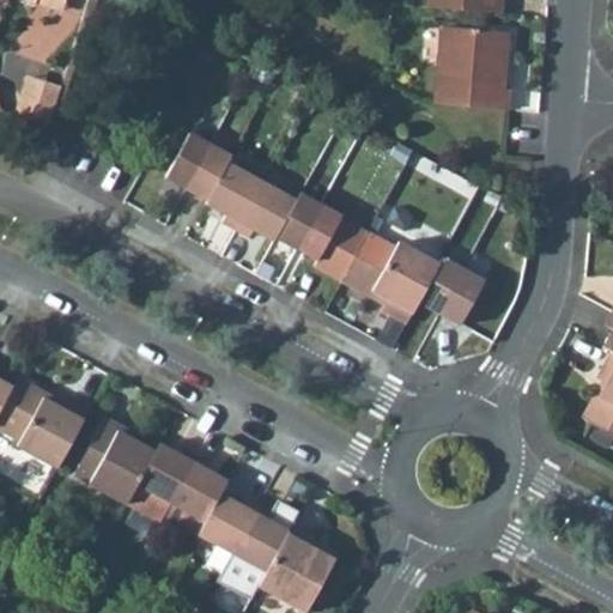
[(34,0),(34,1),(60,10),(64,0),(62,0),(34,0)]
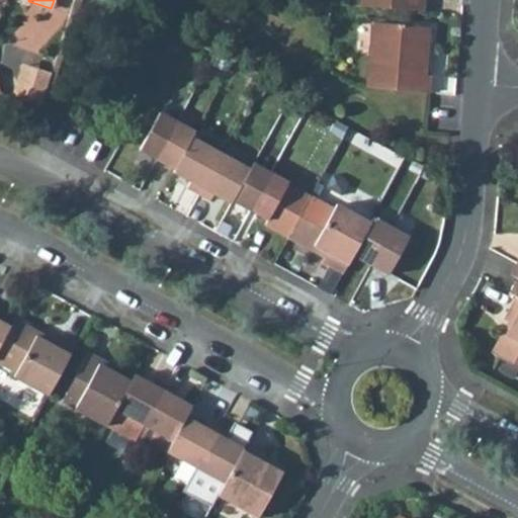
[(359,0),(359,5),(423,10),(423,0),(359,0)]
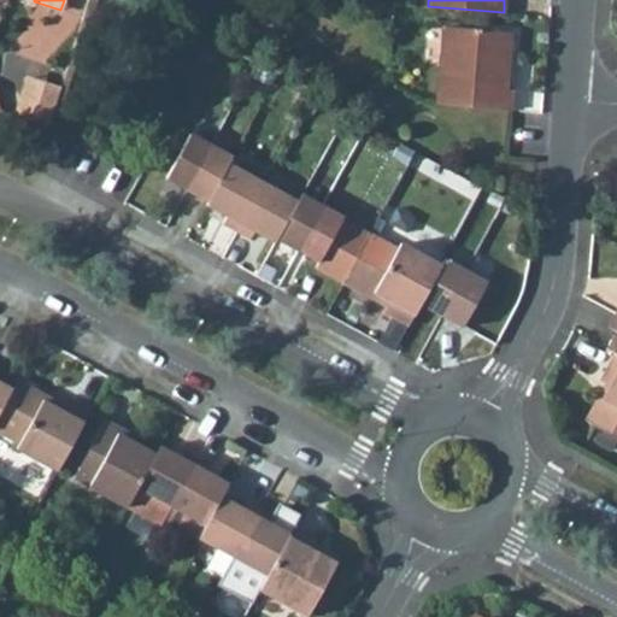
[(439,63),(435,104),(510,110),(512,89),(506,89),(509,65),(503,64),(505,31),(441,25),(441,28),(439,63)]
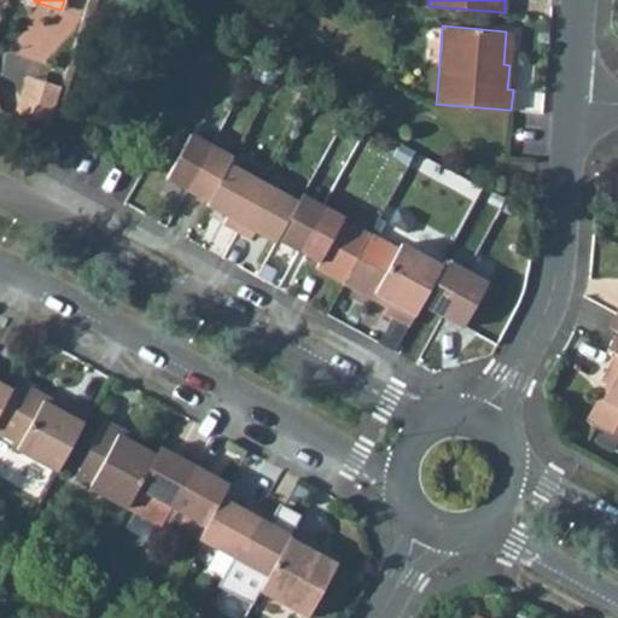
[(427,27),(424,63),(439,63),(442,28),(427,27)]
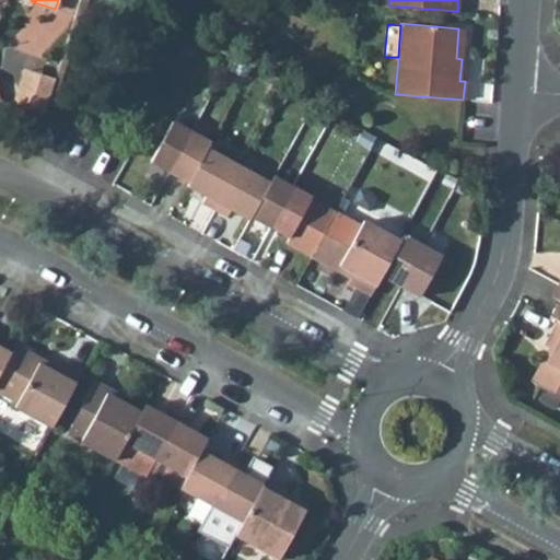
[(45,116),(57,78),(27,69),(16,106),(45,116)]
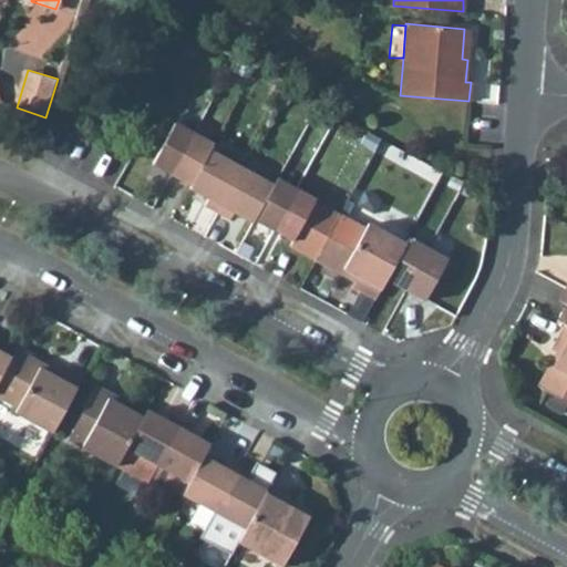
[(174,122),(152,163),(171,174),(193,133),(174,122)]
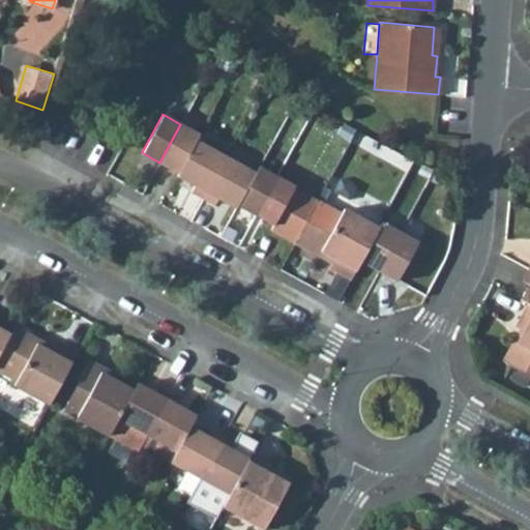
[(180,124),(159,163),(178,172),(196,140),(199,134),(180,124)]
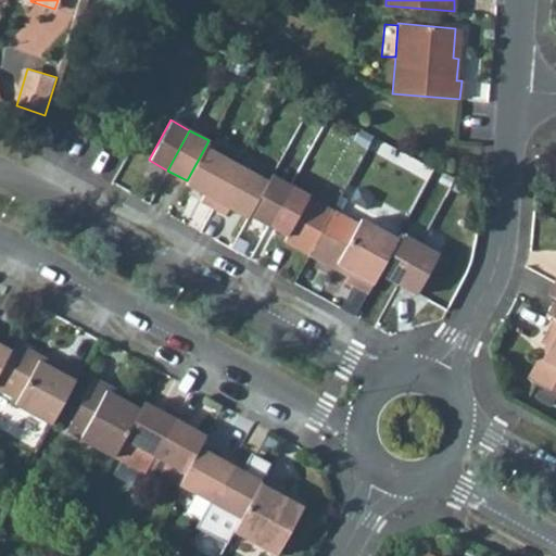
[(212,207),(236,164),(205,147),(187,180),(185,184),(203,194),(200,201),(212,207)]
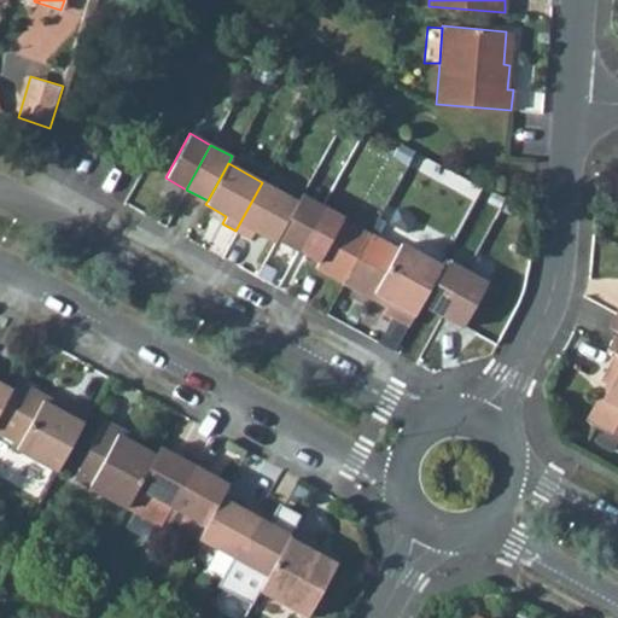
[(262,182),(235,231),(250,238),(255,231),(274,242),(277,239),(297,200),(262,182)]
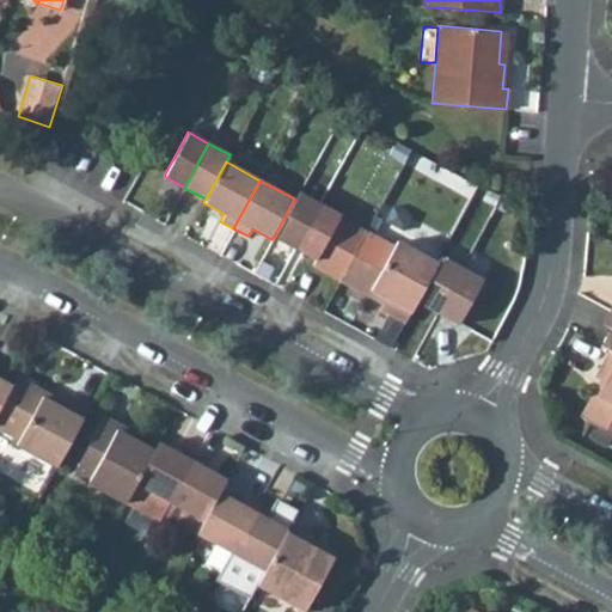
[(294,248),(318,203),(298,191),(294,199),(274,237),(294,248)]
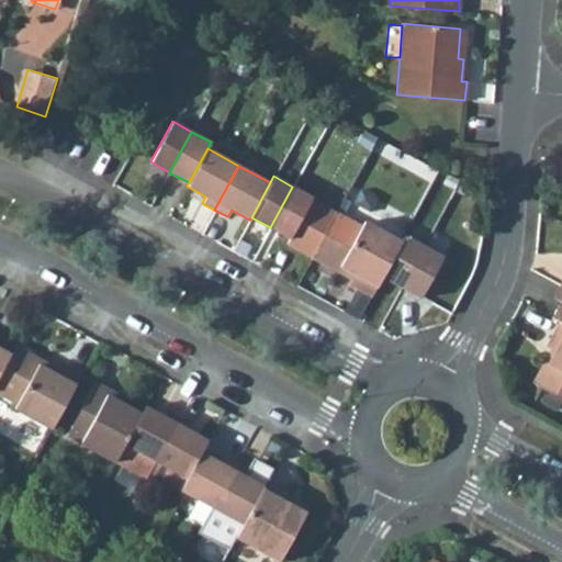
[(292,187),(270,227),(289,237),(290,238),(311,199),(312,198),(292,187)]
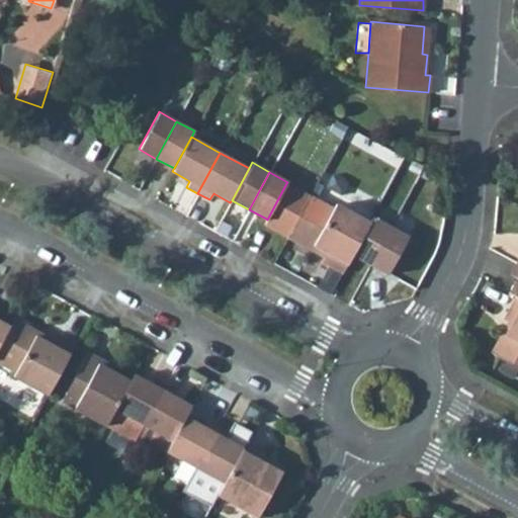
[(286,183),(267,220),(266,219),(264,224),(286,236),(309,195),(286,183)]
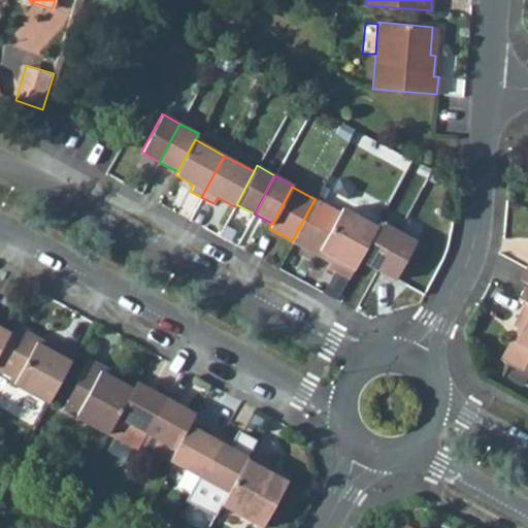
[(315,199),(292,240),(318,255),(320,250),(331,256),(329,261),(326,265),(349,277),(359,259),(376,226),(342,208),(340,212),(315,199)]
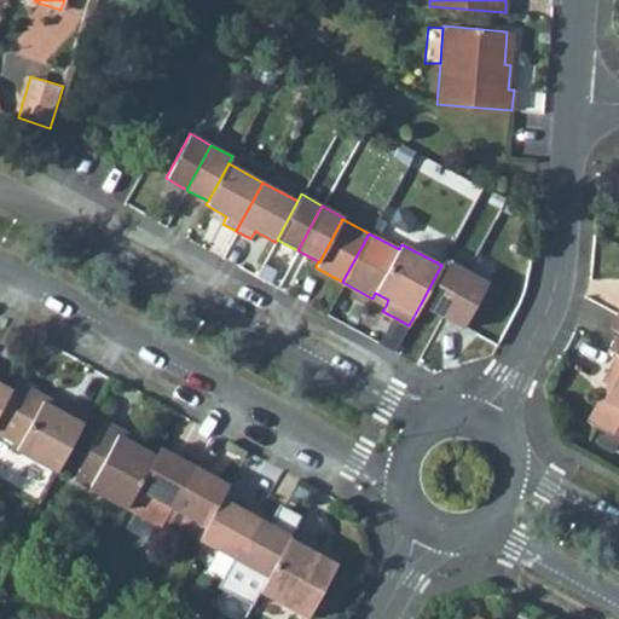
[(441,265),(421,304),(441,316),(466,271),(444,259),(441,265)]
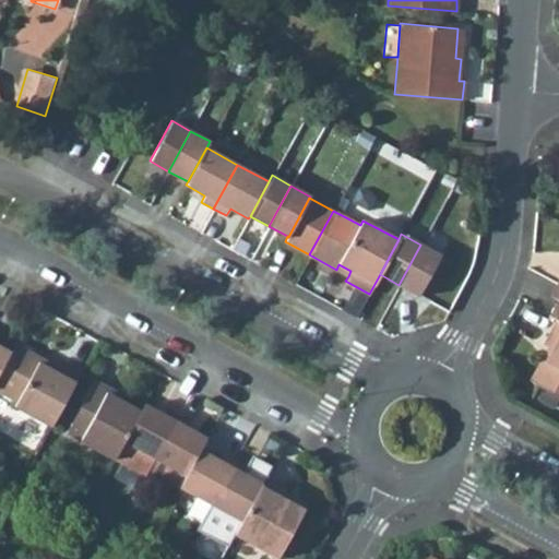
[(420,245),(399,285),(418,295),(440,254),(420,245)]
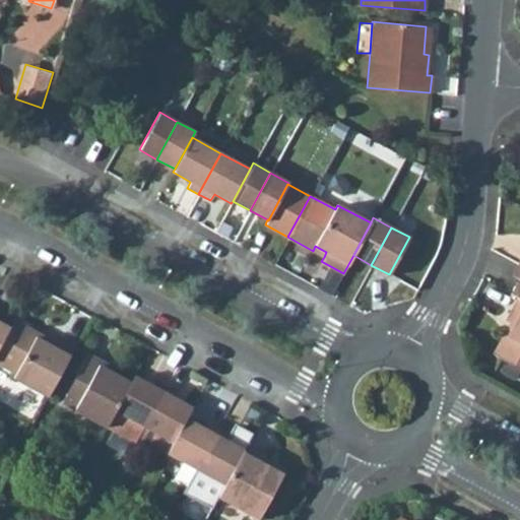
[(315,246),(313,251),(324,257),(326,252),(315,246)]
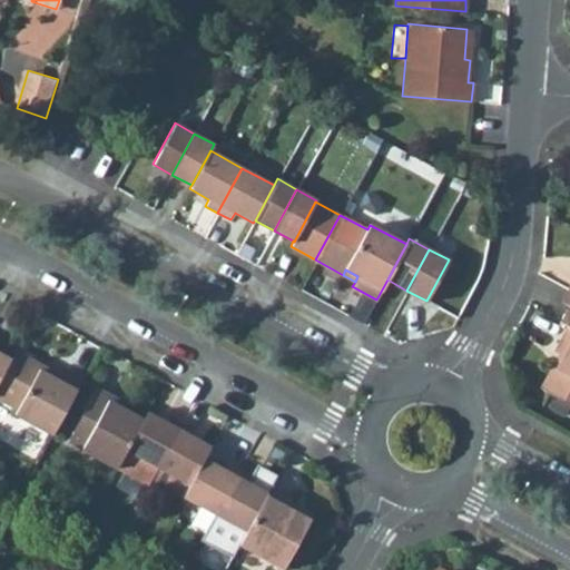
[(569,327),(569,288),(568,288),(560,301),(568,305),(558,322),(566,325),(569,327)]
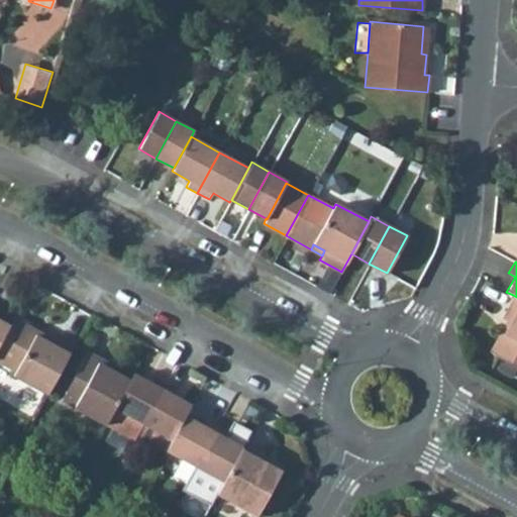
[(500,330),(489,350),(516,366),(516,297),(513,295),(502,317),(506,319),(510,322),(504,333),(500,330)]
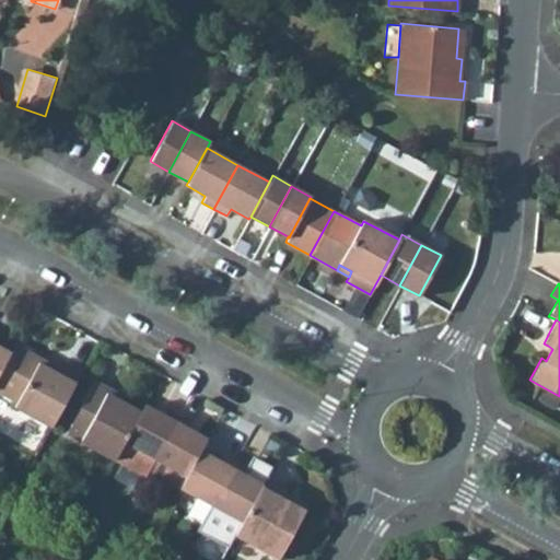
[(10,352),(0,371),(0,392),(16,401),(14,406),(50,427),(80,372),(57,360),(55,364),(51,369),(39,362),(43,358),(15,342),(10,352)]
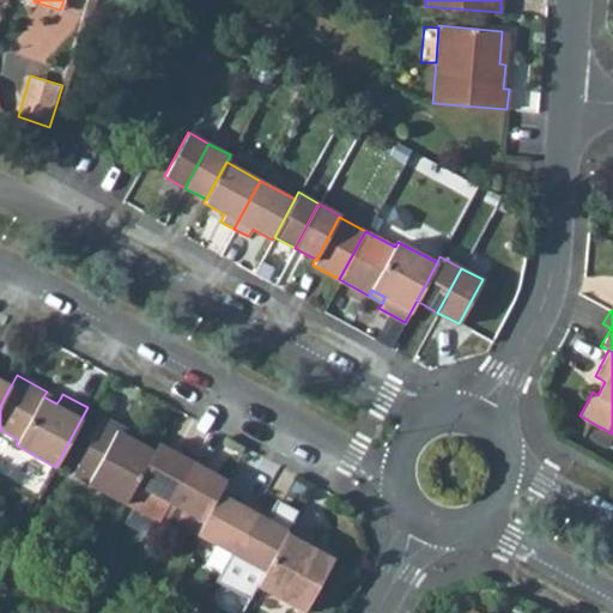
[(0,406),(11,386),(0,378),(0,406)]
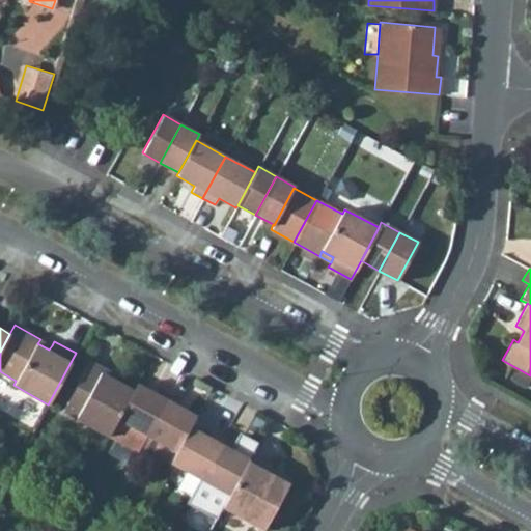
[(524,331),(520,328),(513,339),(518,342),(524,331)]
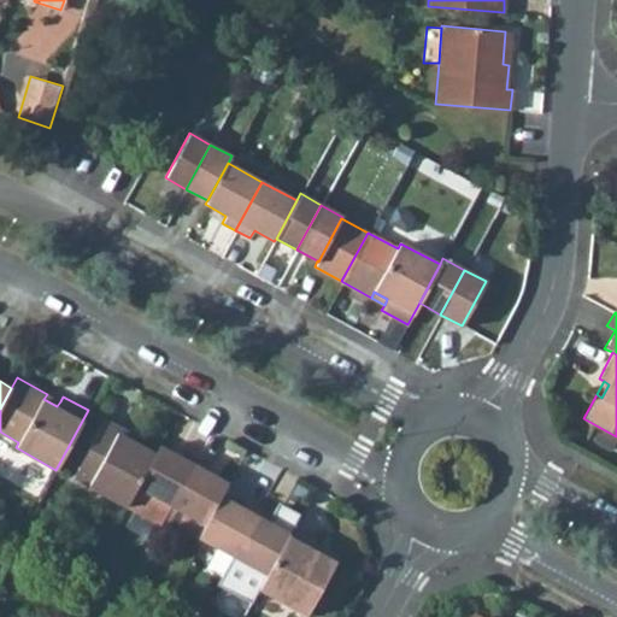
[(60,401),(47,394),(43,399),(57,406),(60,401)]
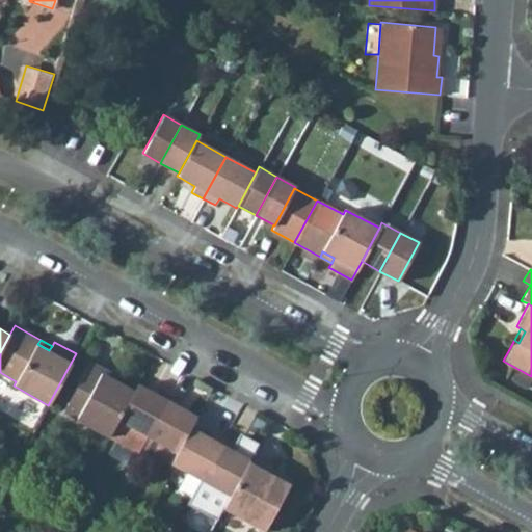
[(90,361),(62,411),(108,436),(133,391),(115,381),(102,373),(104,369),(90,361)]
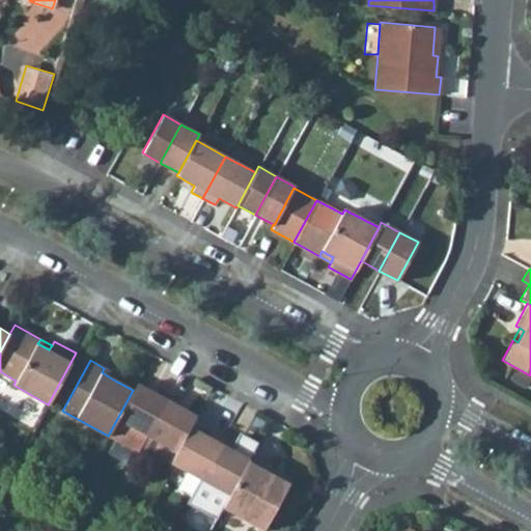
[(115,381),(118,375),(104,368),(102,372),(115,381)]
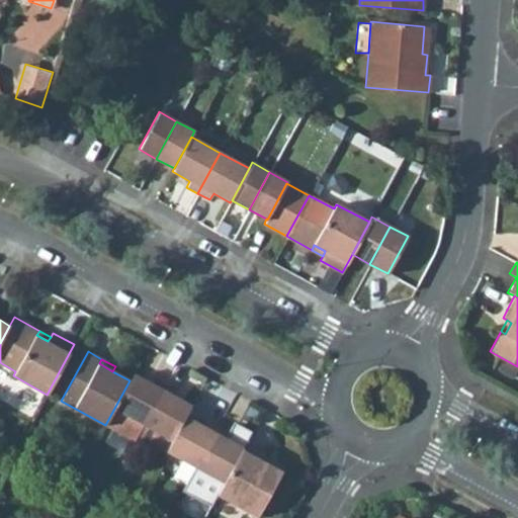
[(138,434),(166,383),(154,376),(151,382),(134,373),(130,380),(105,425),(134,440),(138,434)]
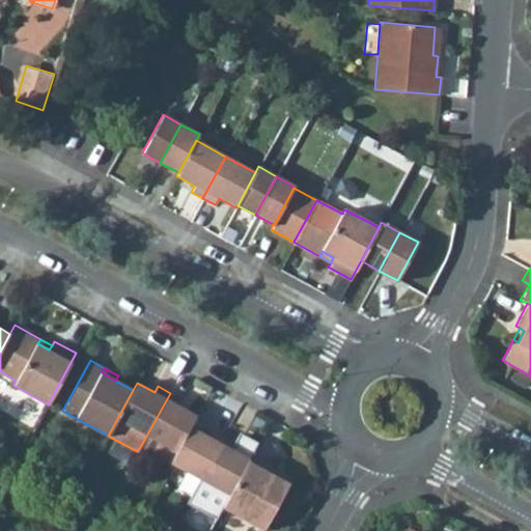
[(170,462),(190,426),(196,415),(178,406),(182,399),(170,393),(141,445),(170,462)]
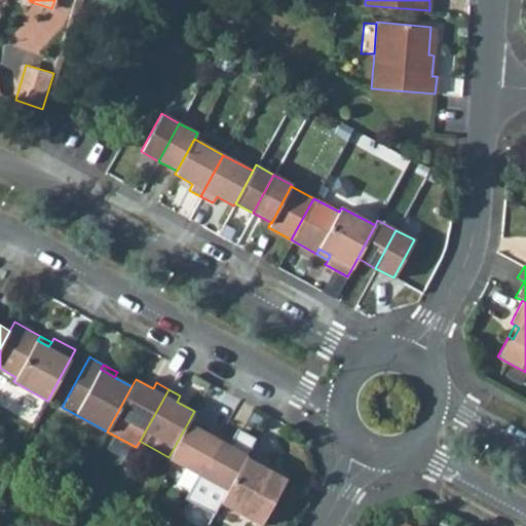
[(188,422),(168,457),(198,474),(221,433),(209,426),(205,433),(188,422)]
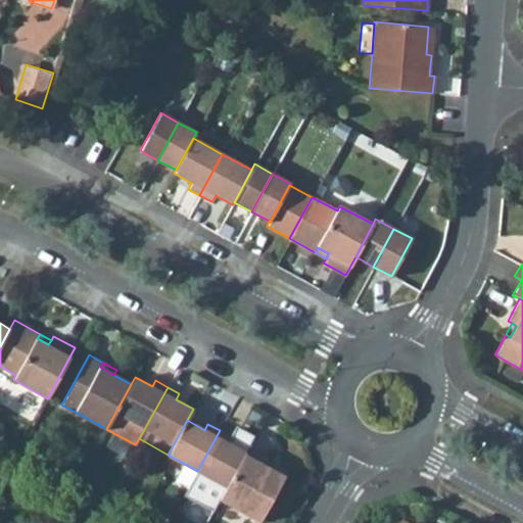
[(197,471),(184,494),(212,511),(219,498),(247,447),(254,435),(242,429),(240,433),(233,429),(230,436),(220,430),(197,471)]
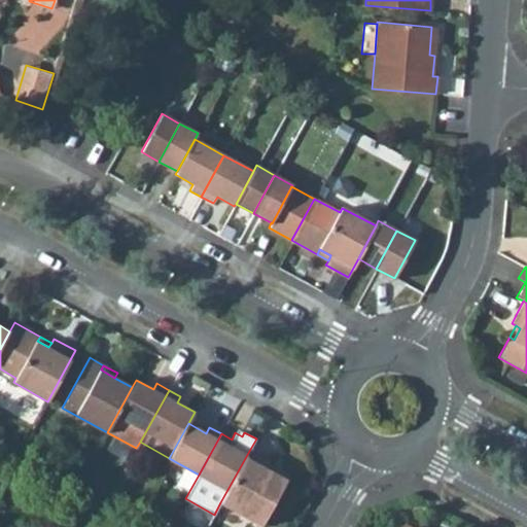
[(249,451),(220,502),(261,525),(286,480),(266,468),(268,464),(269,462),(249,451)]
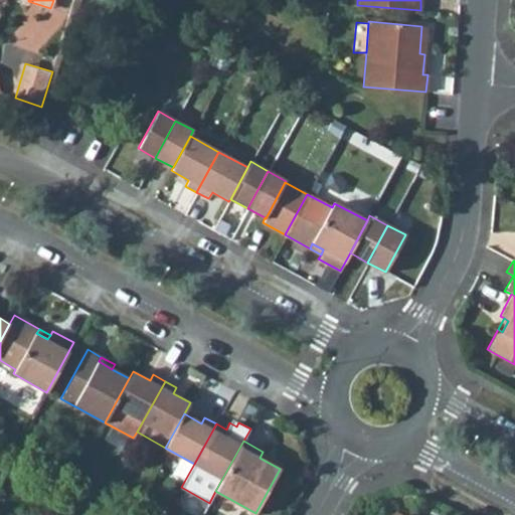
[(282,465),(262,454),(260,458),(280,469),(282,465)]
